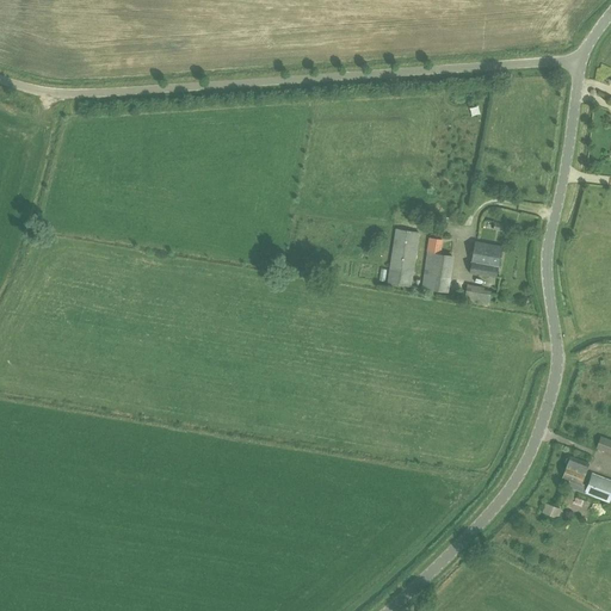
[(412,287),(420,233),(396,228),(387,283),(412,287)]
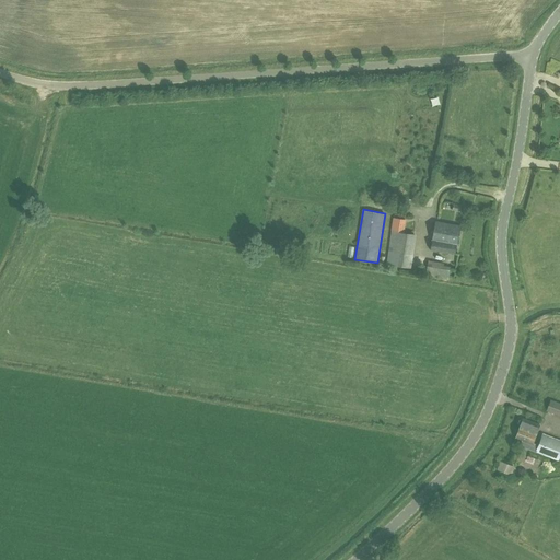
[(394,214),(392,231),(387,264),(411,268),(417,234),(410,233),(412,218),(394,214)]
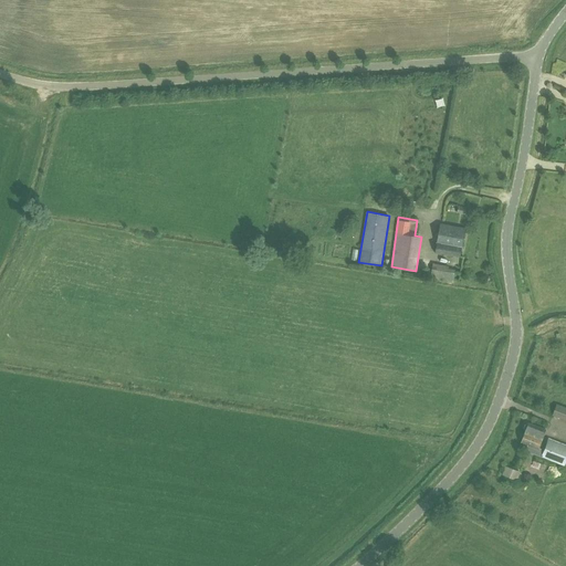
[(460,257),(465,229),(440,224),(437,242),(438,242),(436,252),(460,257)]
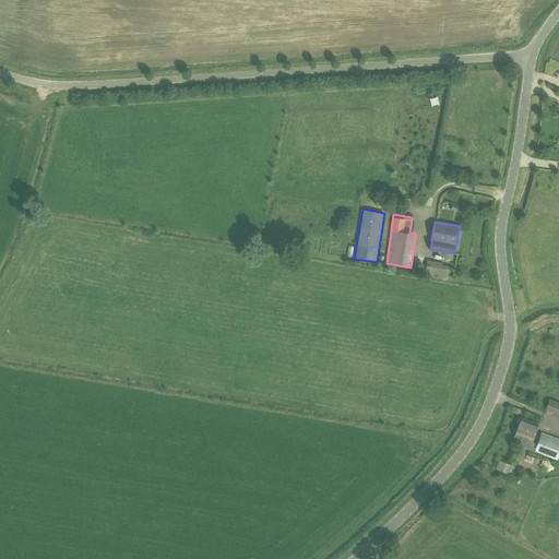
[(448,277),(450,266),(443,265),(443,263),(427,260),(427,261),(426,261),(424,273),(430,274),(448,277)]
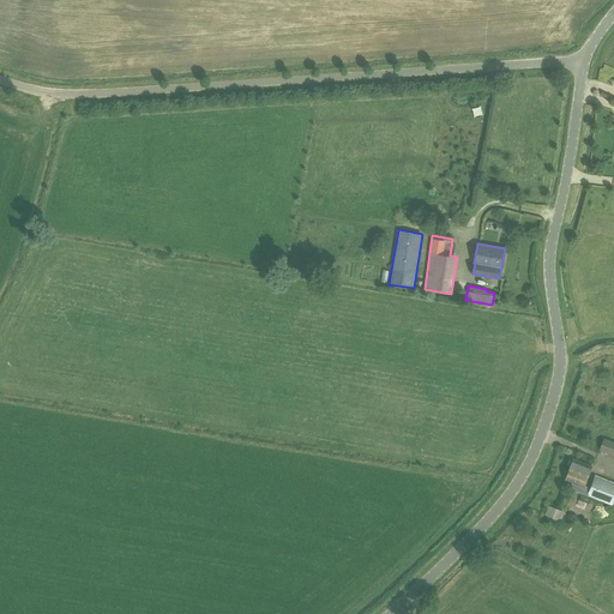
[(613,441),(603,438),(600,450),(613,455),(613,441)]
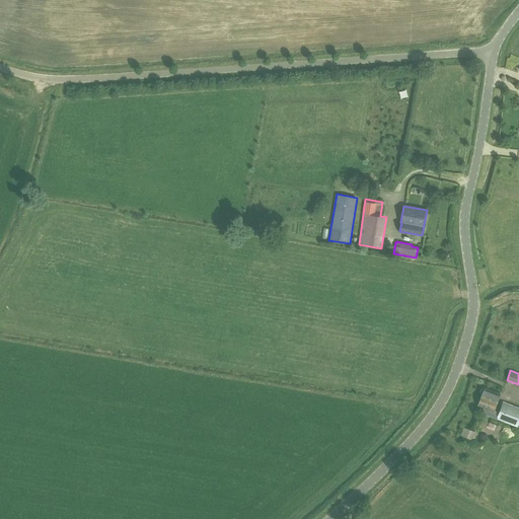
[(497,418),(499,412),(494,411),(501,393),(485,387),(485,388),(484,387),(482,388),(480,391),(483,394),(478,405),(484,408),(483,411),(485,412),(484,414),(497,419),(497,418)]
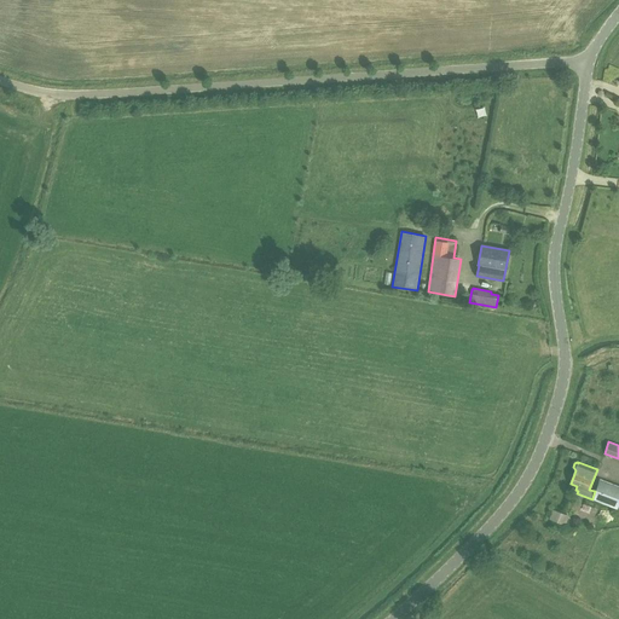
[(618,509),(618,504),(618,486),(600,479),(595,491),(593,498),(618,509)]
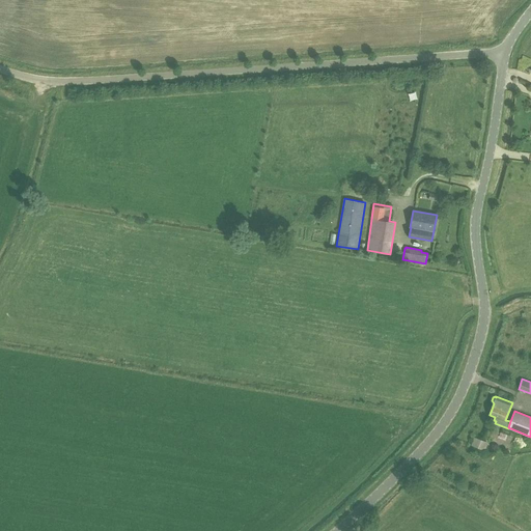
[(488,443),(474,438),(471,446),(484,451),(488,443)]
